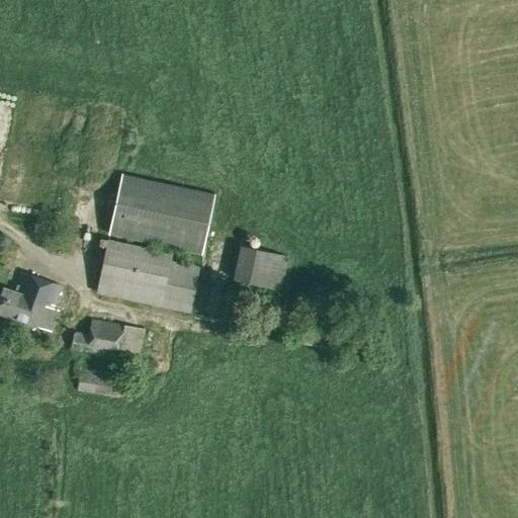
[(202,254),(214,195),(121,175),(108,234),(202,254)]
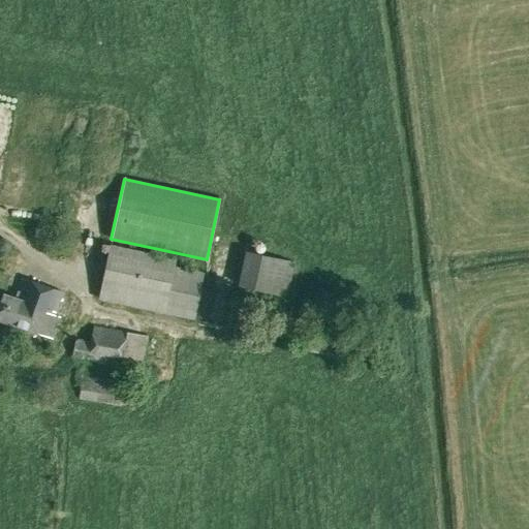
[(98,299),(193,319),(204,272),(175,267),(177,257),(109,244),(98,299)]
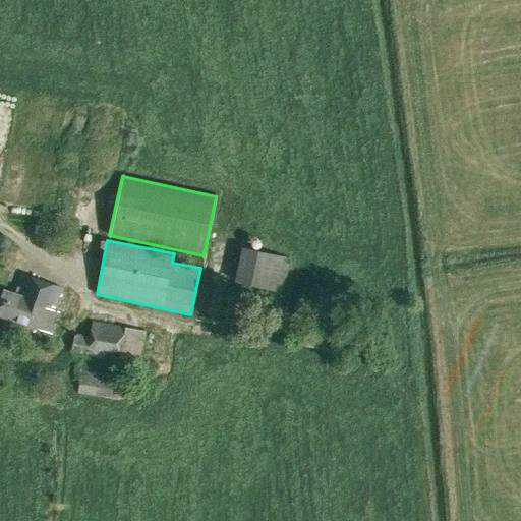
[(288,258),(241,247),(234,280),(283,290),(288,258)]
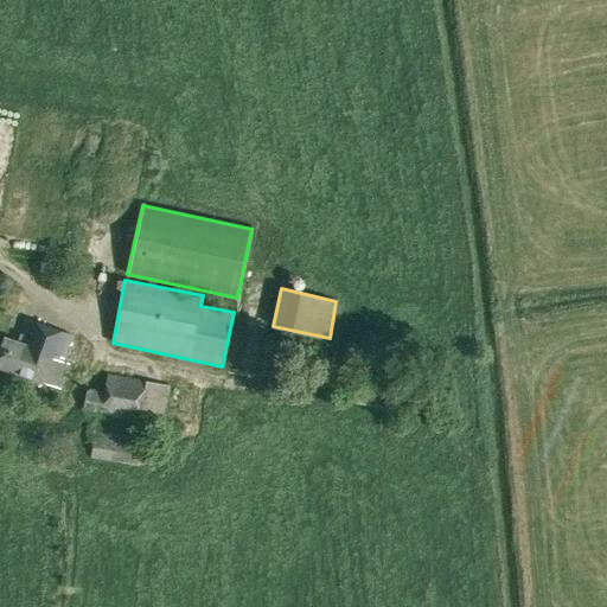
[(0,347),(0,366),(59,388),(68,364),(62,362),(71,337),(24,320),(17,340),(4,337),(0,347)]
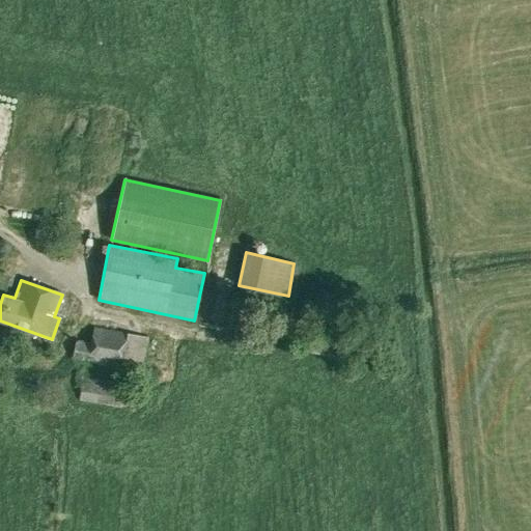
[(72,360),(141,373),(148,338),(128,334),(128,333),(94,326),(89,343),(76,340),(72,360)]
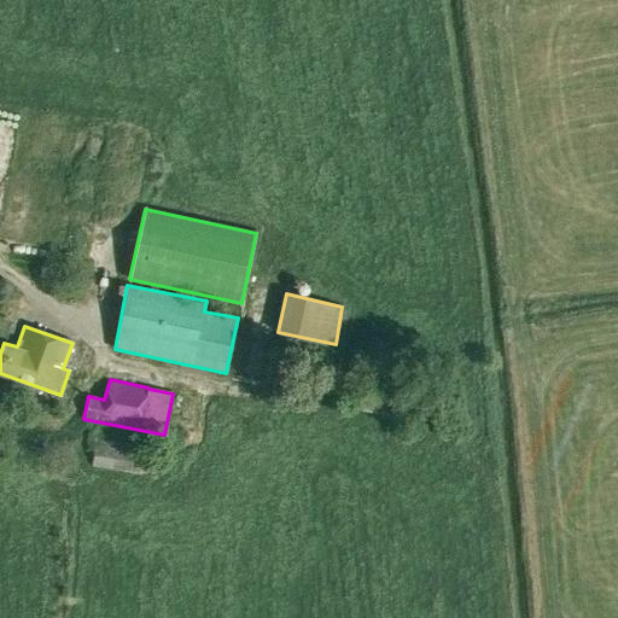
[(92,466),(144,474),(151,447),(97,438),(92,466)]
